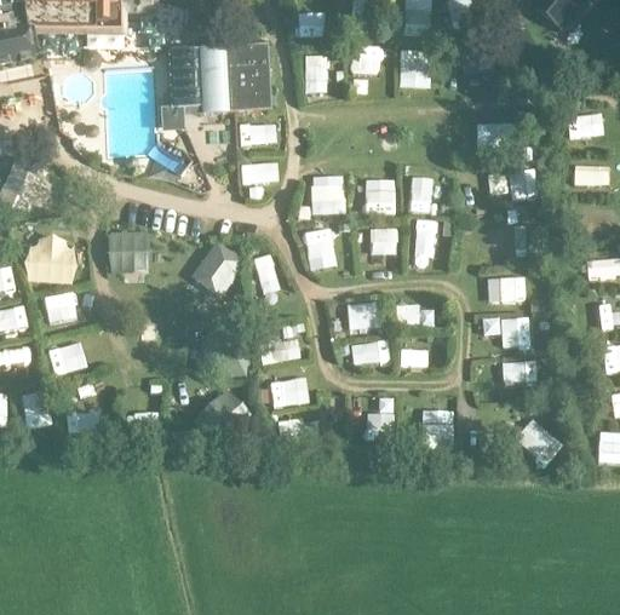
[(22,7),(89,9),(89,19),(90,19),(90,27),(116,27),(116,19),(112,19),(112,10),(155,11),(156,0),(0,0),(0,63),(33,56),(22,7)]
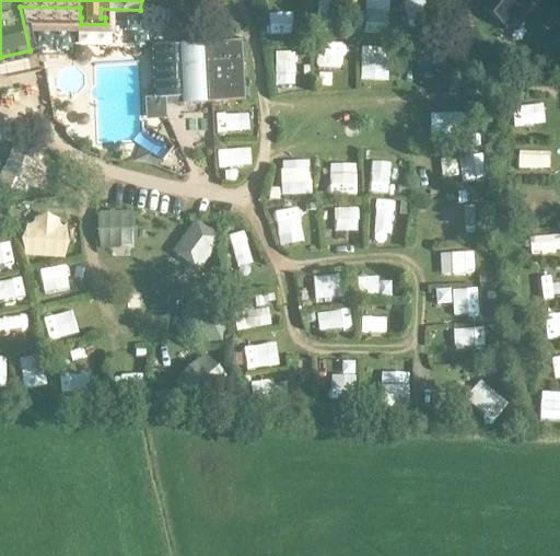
[(482,0),(479,4),(506,27),(528,0),(482,0)]
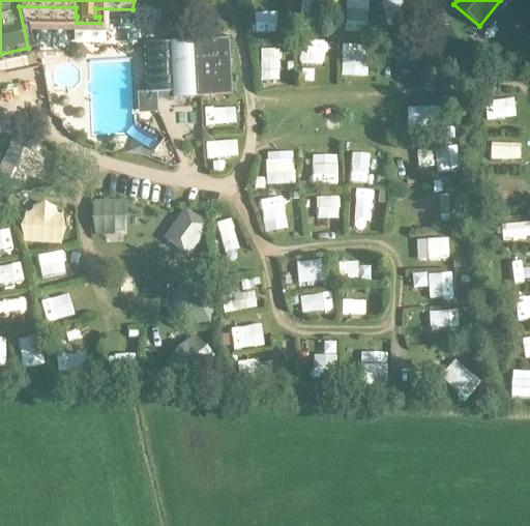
[(273,34),(272,3),(255,4),(256,34),(273,34)]
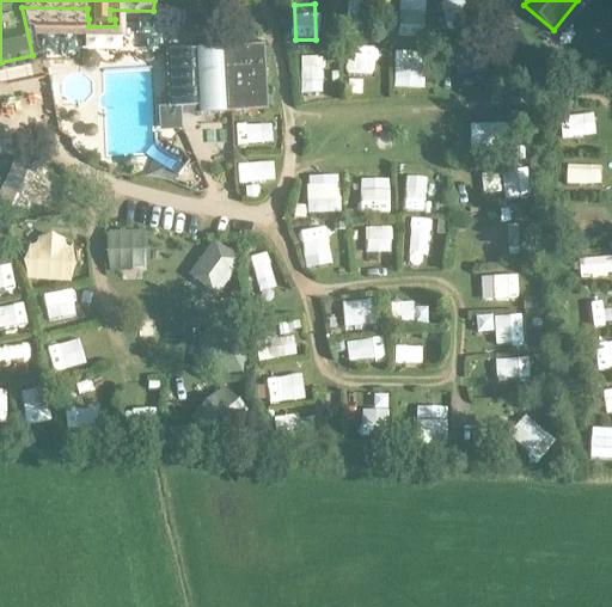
[(471,4),(446,8),(450,23),(473,19),(471,4)]
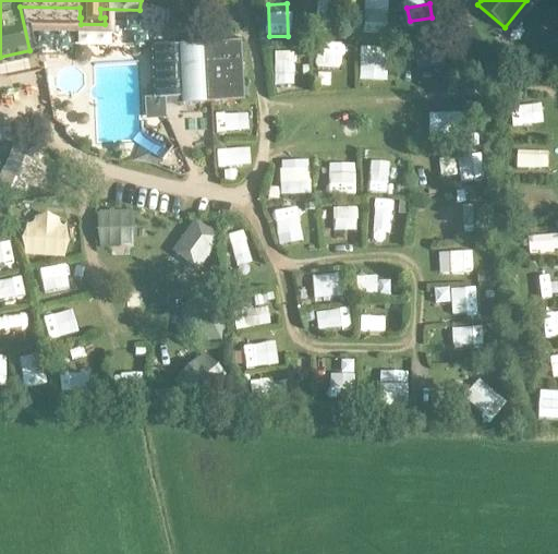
[(387,32),(389,7),(364,4),(362,29),(387,32)]
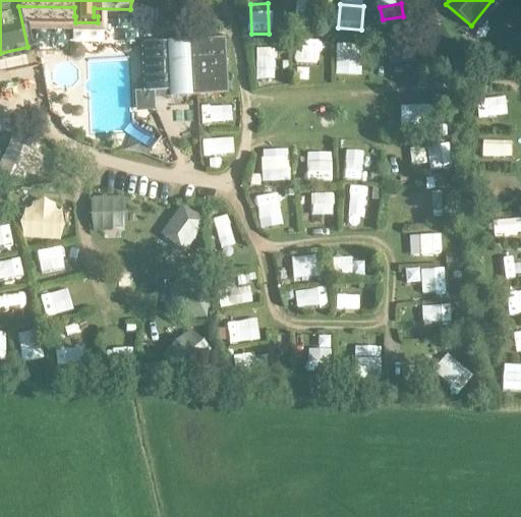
[(315,25),(316,6),(296,5),(295,24),(315,25)]
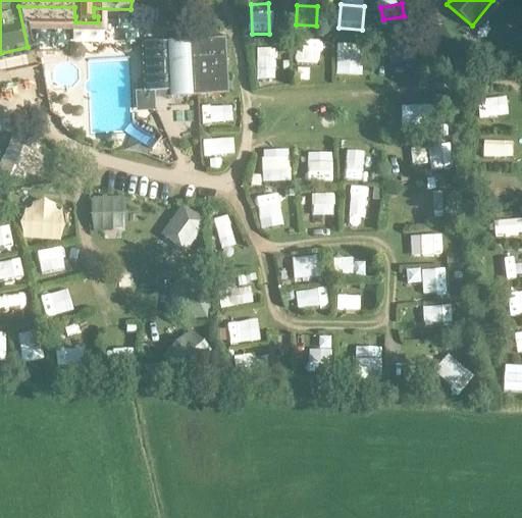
[(225,37),(142,42),(145,89),(136,90),(137,110),(155,109),(155,96),(228,92),(225,37)]
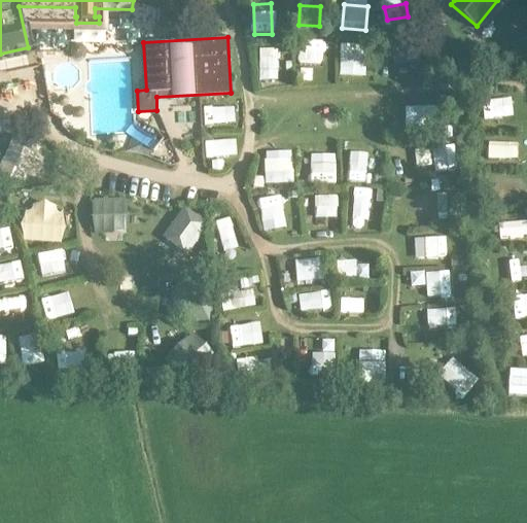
[(366,43),(340,42),(339,65),(366,66),(366,43)]
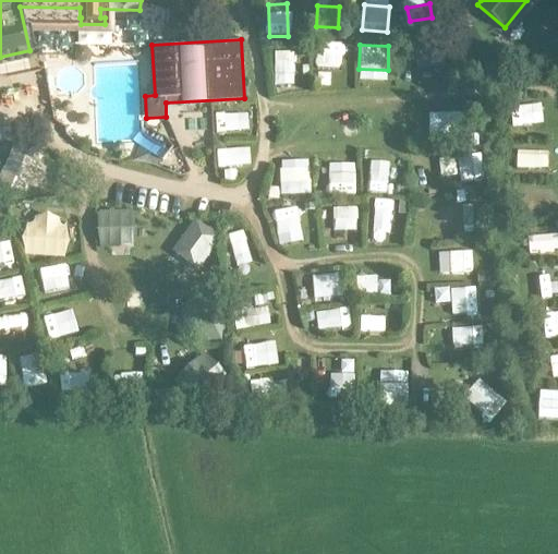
[(315,47),(314,65),(341,67),(342,48),(315,47)]
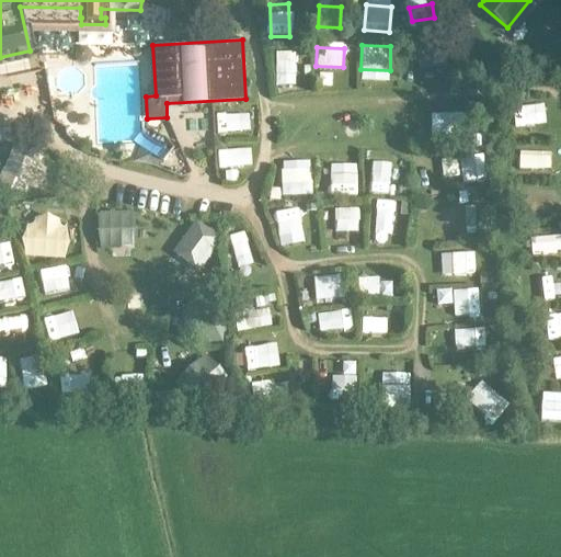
[(297,87),(294,53),(275,55),(277,89),(297,87)]
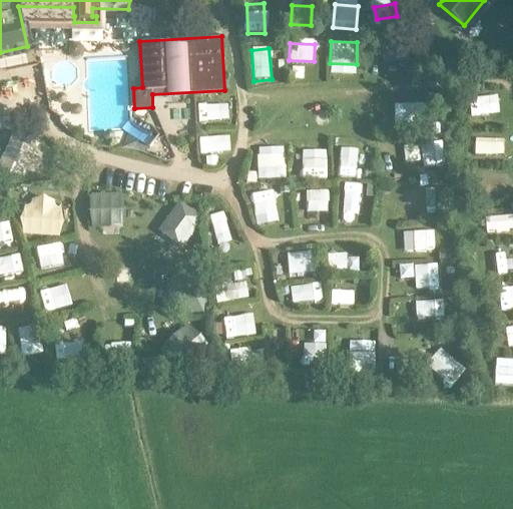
[(2,67),(0,75),(0,86),(17,91),(22,72),(2,67)]
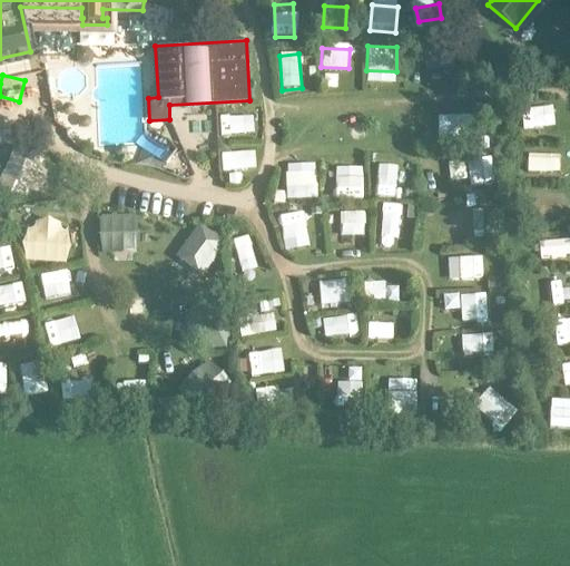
[(518,108),(519,135),(544,135),(543,107),(518,108)]
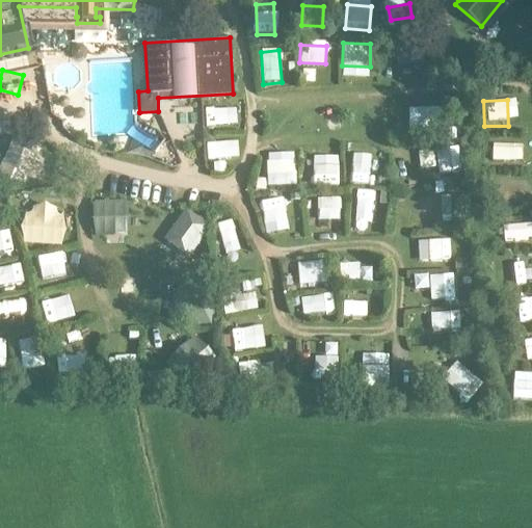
[(203,102),(203,121),(224,121),(224,103),(203,102)]
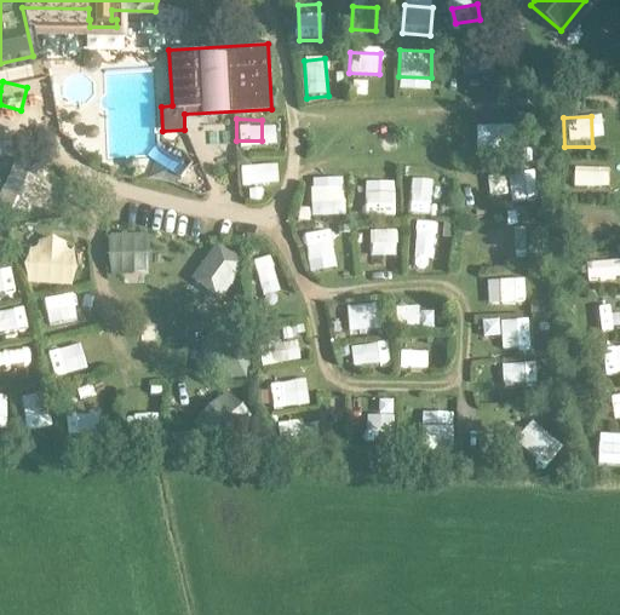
[(512,126),(477,125),(477,147),(511,148),(512,126)]
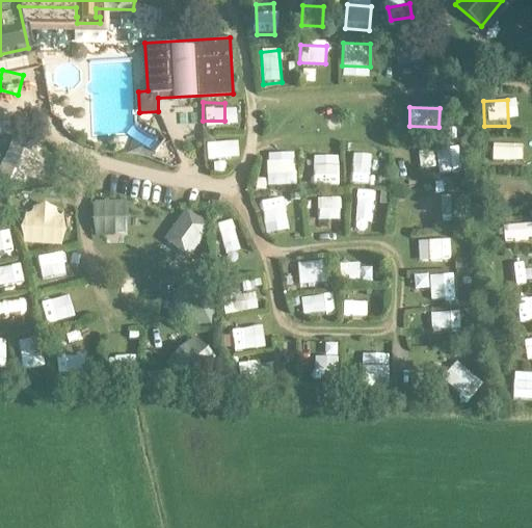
[(10,137),(0,138),(0,149),(3,164),(5,179),(51,170),(51,154),(51,152),(50,151),(50,150),(50,148),(49,147),(49,146),(48,144),(47,143),(46,142),(45,141),(44,140),(43,139),(41,138),(40,138),(38,137),(36,137),(35,137),(34,137),(10,137)]
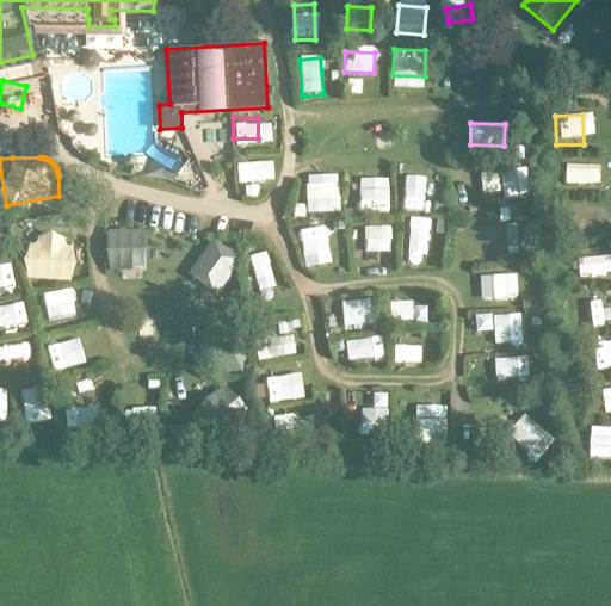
[(384,179),(384,161),(366,160),(366,179),(384,179)]
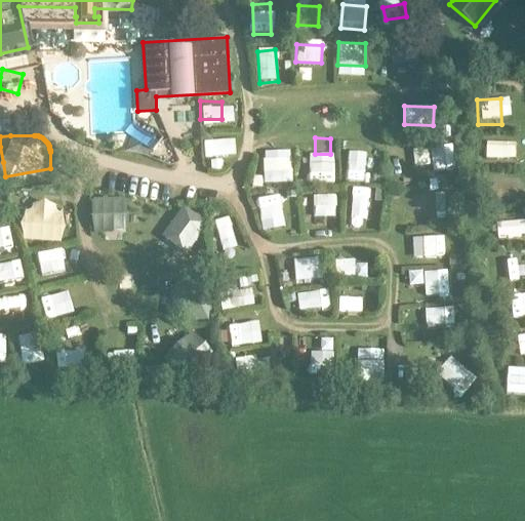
[(352,156),(351,138),(337,139),(338,157),(352,156)]
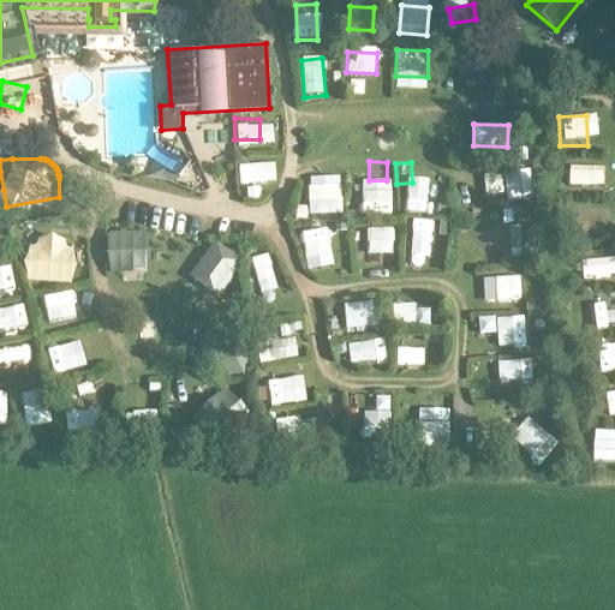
[(527,172),(495,174),(497,199),(530,197),(527,172)]
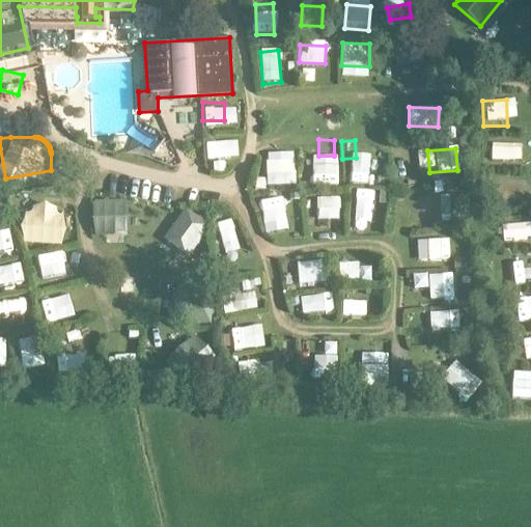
[(292,153),(268,154),(269,185),(294,184),(292,153)]
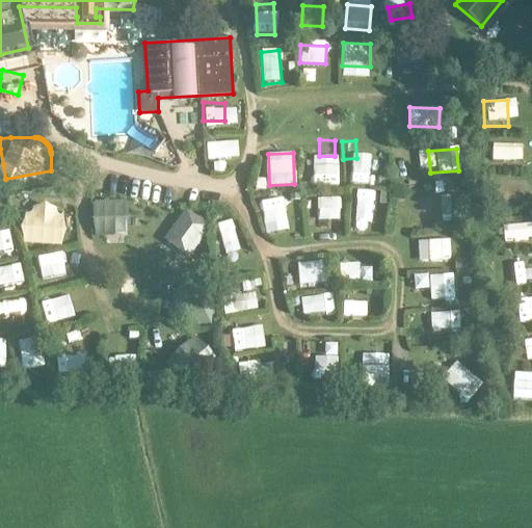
[(341,158),(316,160),(317,176),(321,176),(321,183),(342,182),(341,158)]
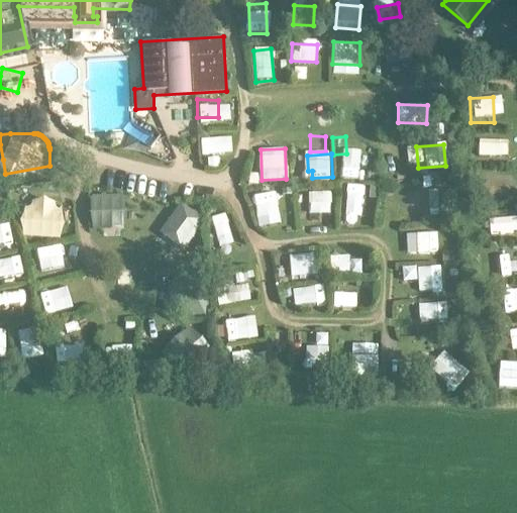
[(369,159),(349,157),(347,177),(367,179),(369,159)]
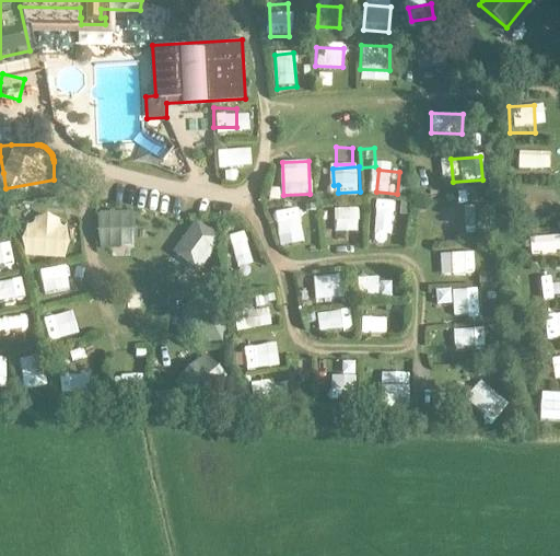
[(18,219),(37,219),(37,194),(19,193),(18,219)]
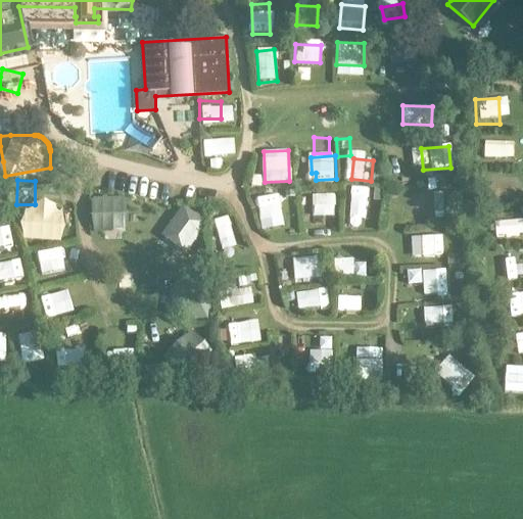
[(371,187),(348,185),(347,205),(369,207),(371,187)]
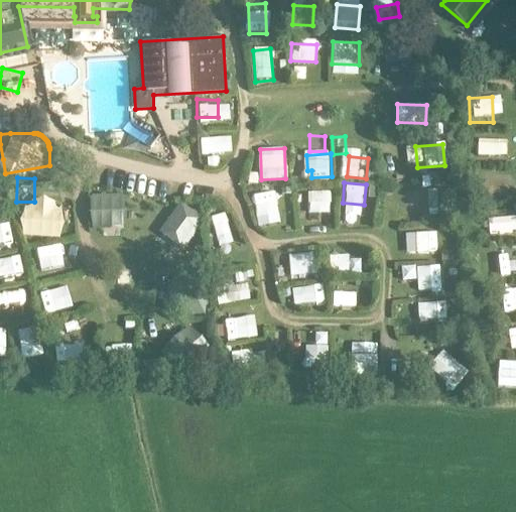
[(8,188),(0,188),(0,221),(13,219),(12,212),(8,188)]
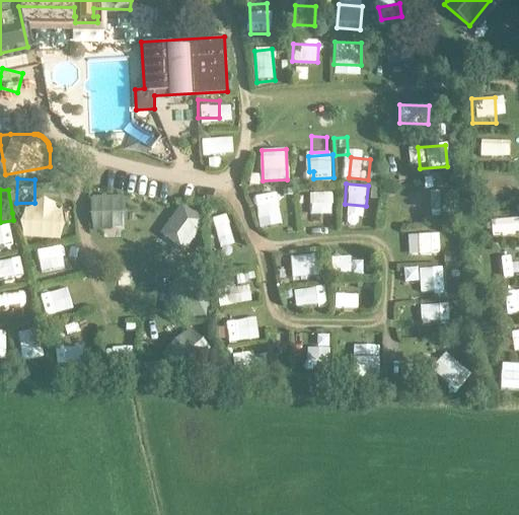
[(439,190),(411,192),(412,213),(440,212),(439,190)]
